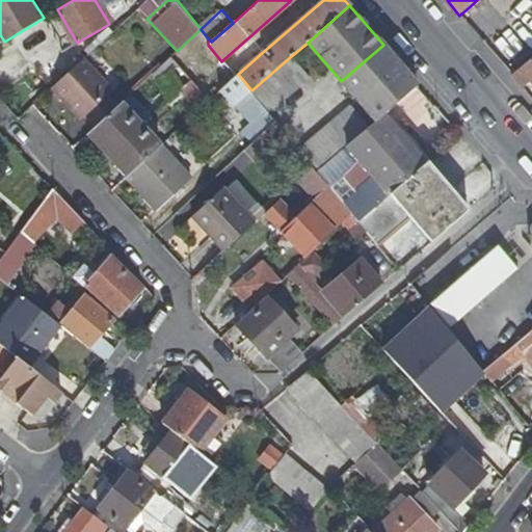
[(47,78),(61,67),(42,43),(27,54),(47,78)]
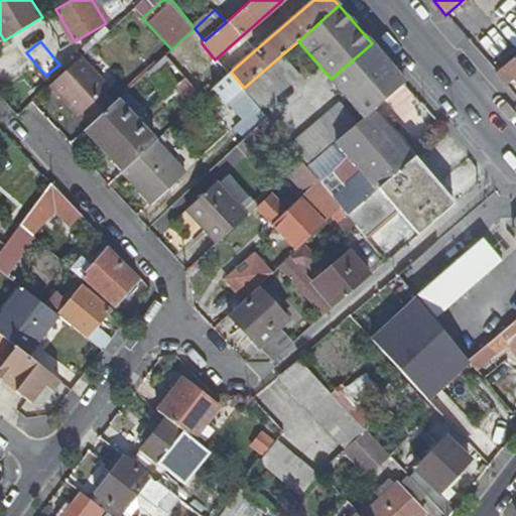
[(331,79),(364,117),(372,111),(405,82),(372,43),(331,79)]
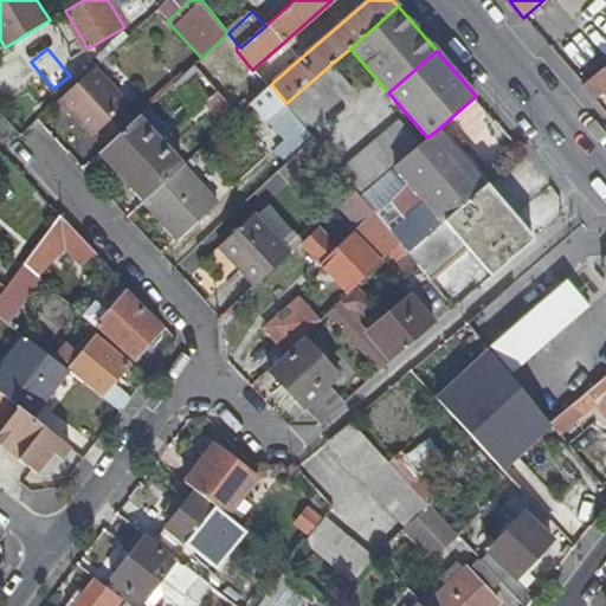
[(350,85),(331,64),(287,103),(297,116),(302,122),(304,126),(350,85)]
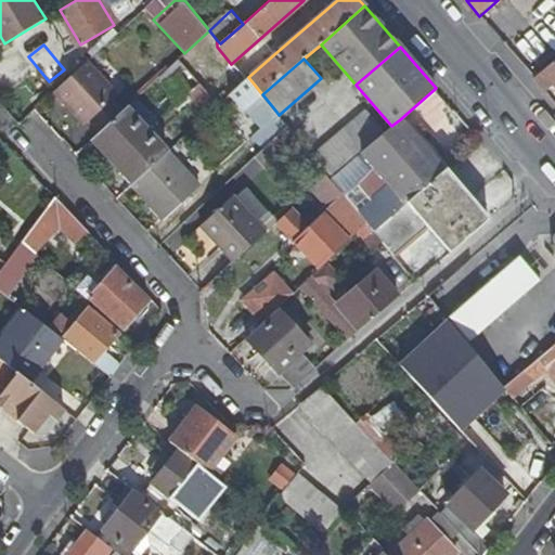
[(554,61),(534,79),(545,93),(554,86),(554,61)]
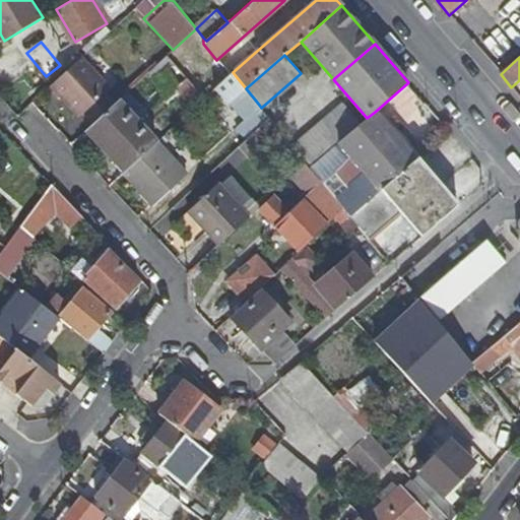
[(109,88),(81,59),(50,87),(77,117),(81,114),(105,92),(109,88)]
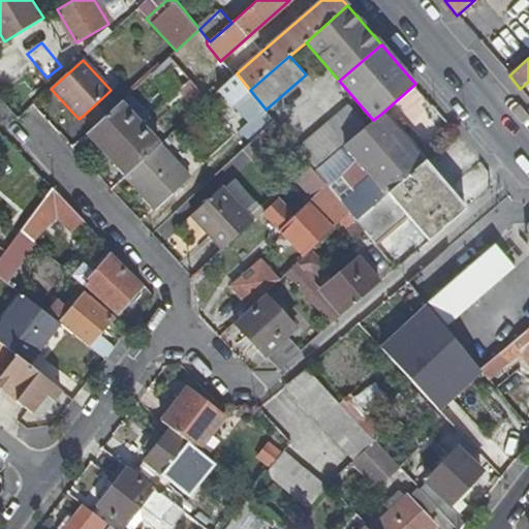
[(252,107),(259,101),(250,90),(237,73),(221,87),(234,102),(242,95),(252,107)]
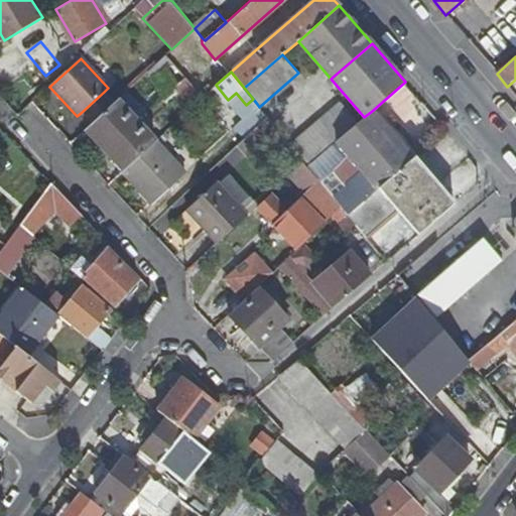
[(181,105),(186,112),(203,97),(185,77),(176,85),(188,99),(181,105)]
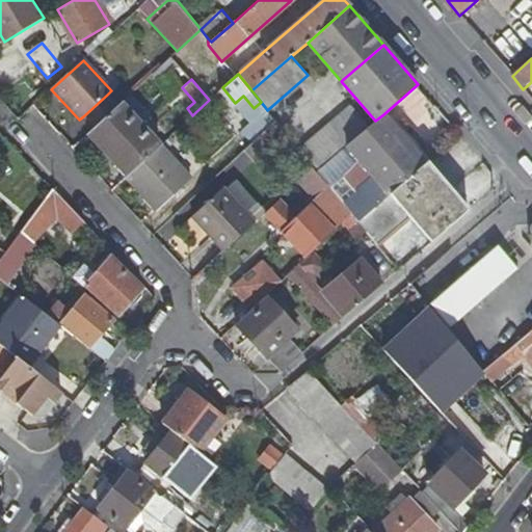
[(83,116),(92,127),(116,105),(107,95),(83,116)]
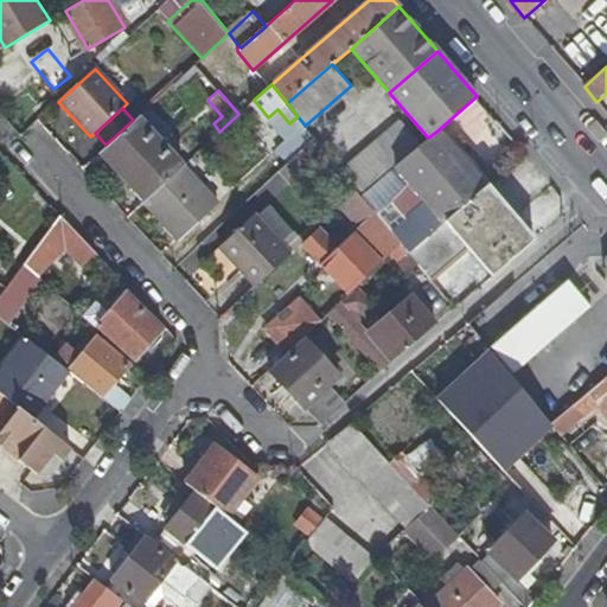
[(183,165),(139,115),(133,120),(106,145),(100,151),(145,199),(183,165)]
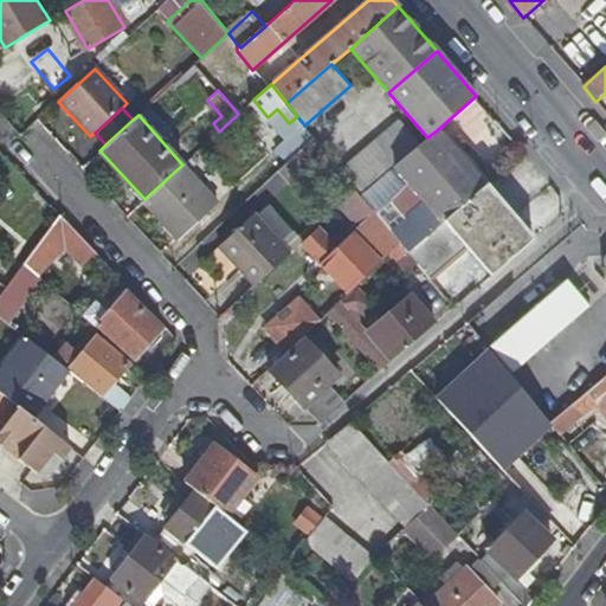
[(398,118),(340,168),(358,189),(362,195),(365,192),(395,166),(420,143),(398,118)]
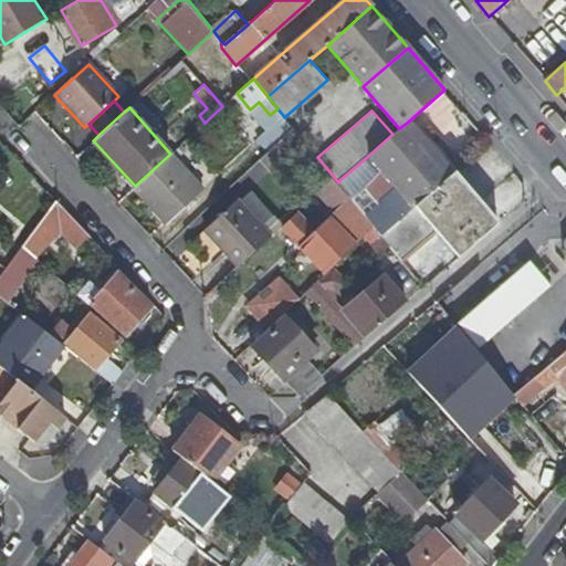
[(257,135),(269,149),(293,127),(284,117),(282,114),(270,125),(257,135)]
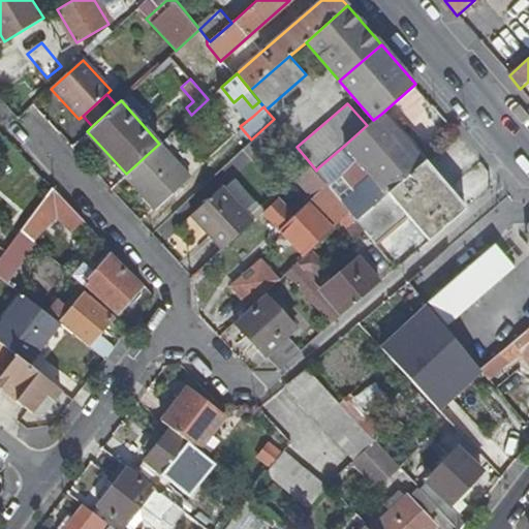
[(345,145),(372,176),(342,201),(355,218),(423,161),(381,114),(373,120),(367,125),(345,145)]
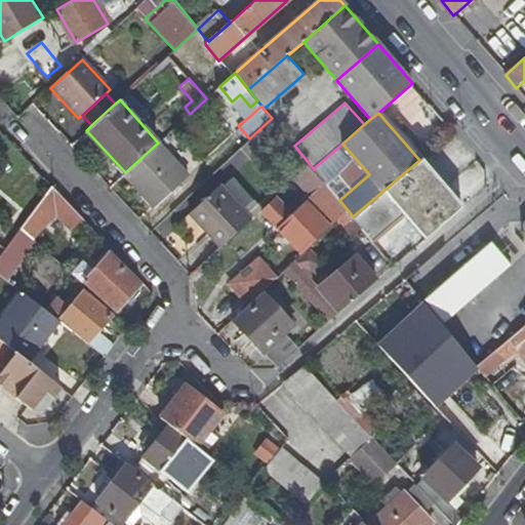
[(252,160),(283,131),(280,129),(272,118),(249,138),(240,147),(252,160)]
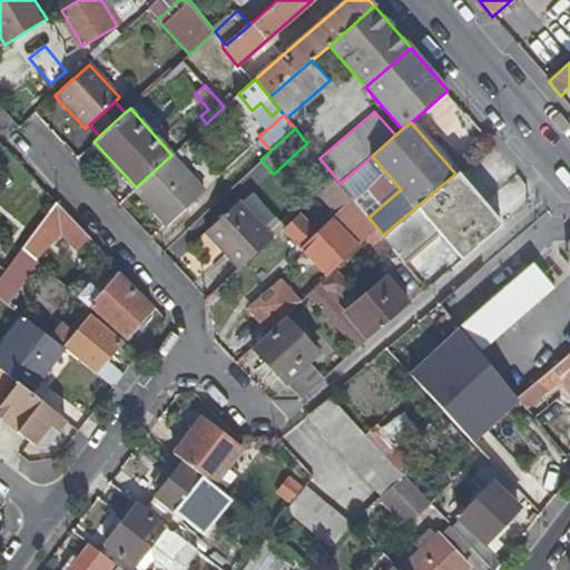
[(204,190),(172,155),(136,187),(169,223),(204,190)]
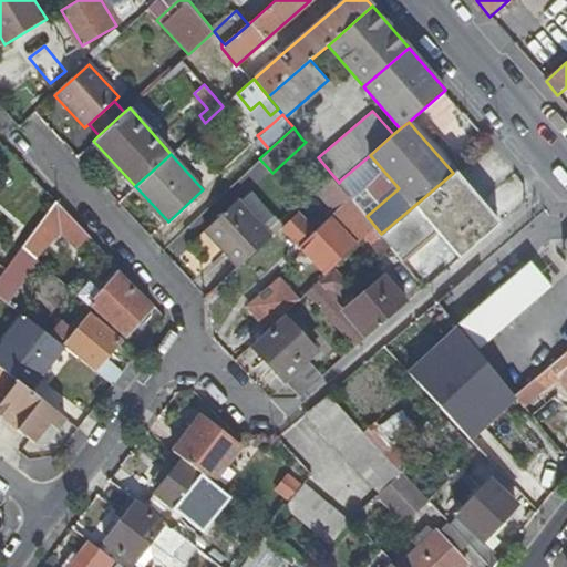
[(339,183),(367,216),(399,188),(370,155),(341,179),(339,183)]
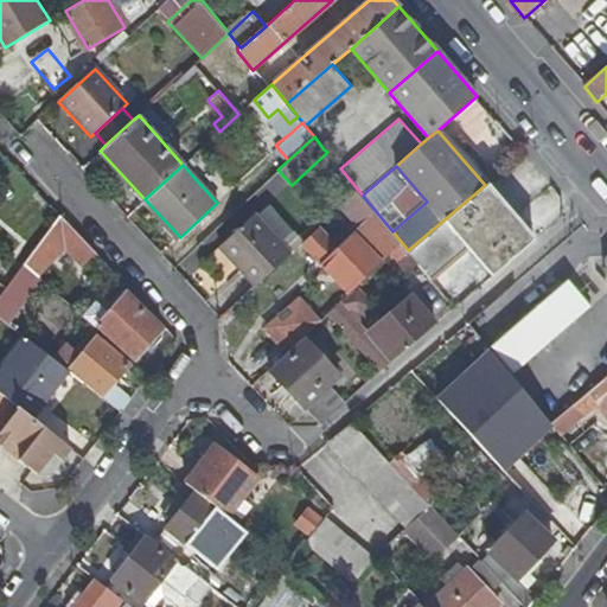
[(470,246),(493,274),(534,238),(486,183),(485,185),(408,250),(432,278),(470,246)]
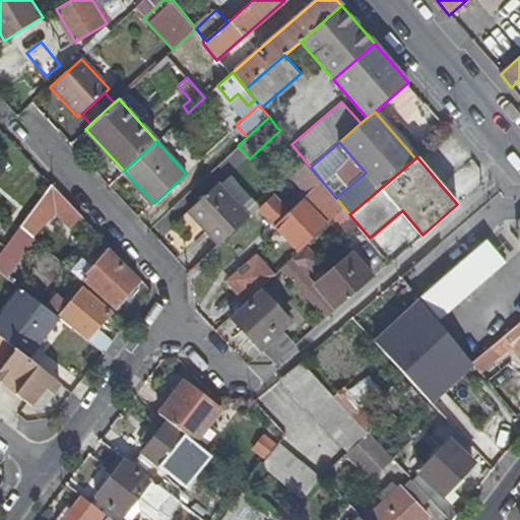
[(219,184),(249,216),(259,206),(230,175),(219,184)]
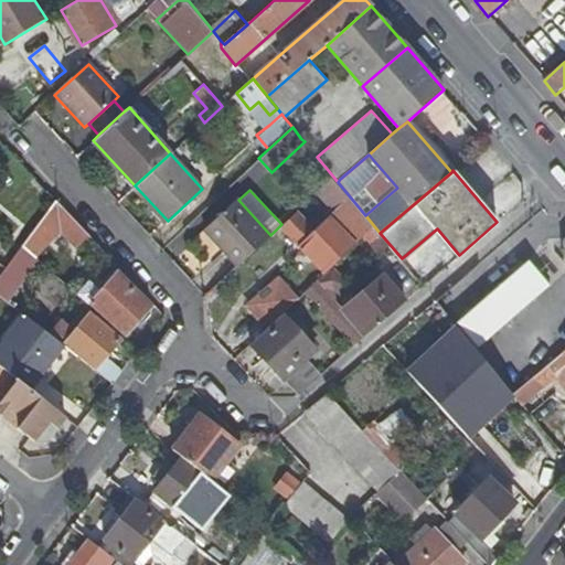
[(270,235),(238,200),(236,198),(203,228),(237,265),(270,235)]
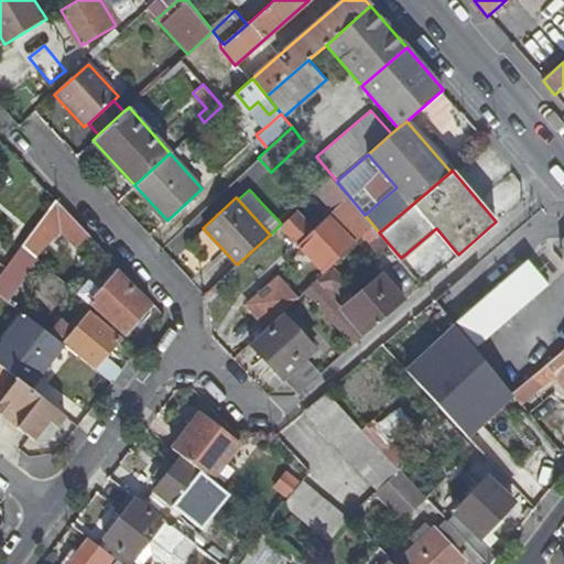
[(77,243),(89,234),(57,198),(22,243),(30,248),(34,242),(33,241),(40,231),(51,240),(61,227),(77,243)]
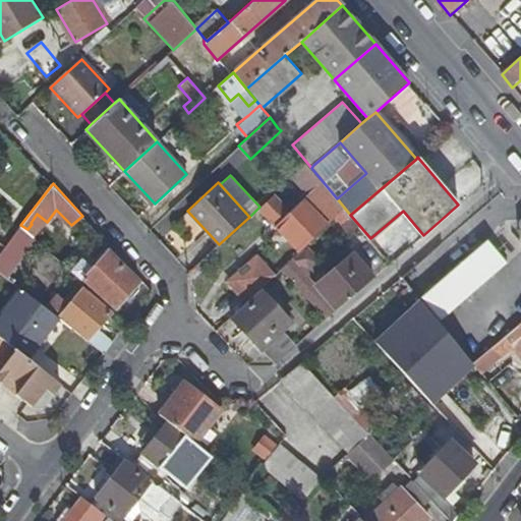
[(285,216),(307,241),(336,215),(313,190),(285,216)]
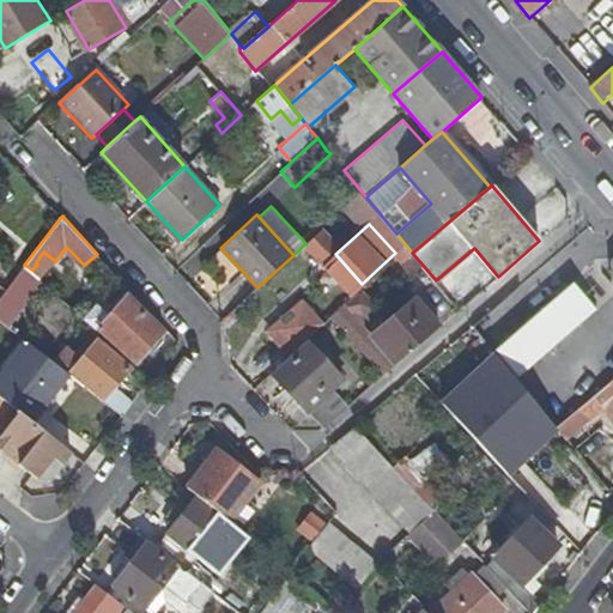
[(0,317),(8,325),(42,280),(41,279),(24,265),(16,277),(7,287),(6,289),(0,297),(0,317)]
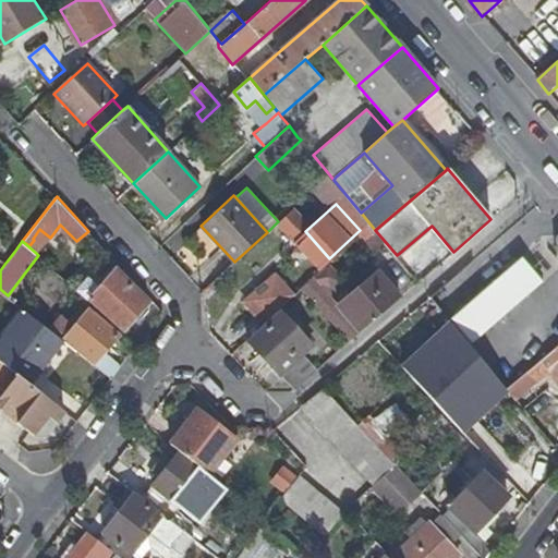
[(542,280),(521,255),(450,317),(471,342),(542,280)]
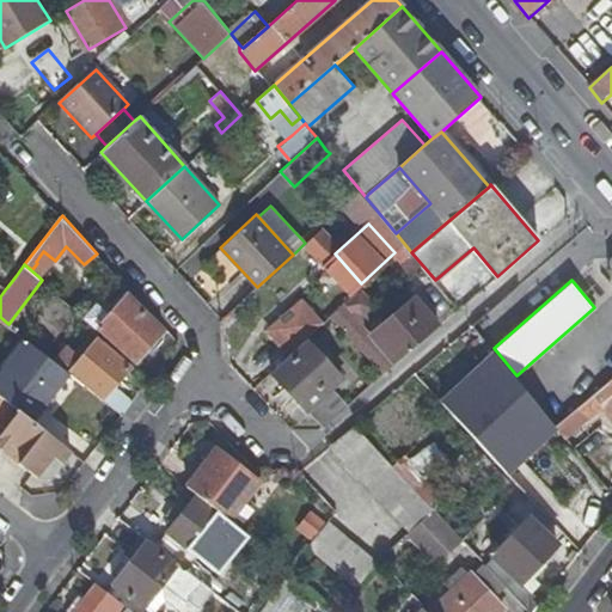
[(124,297),(97,329),(135,361),(163,331),(124,297)]
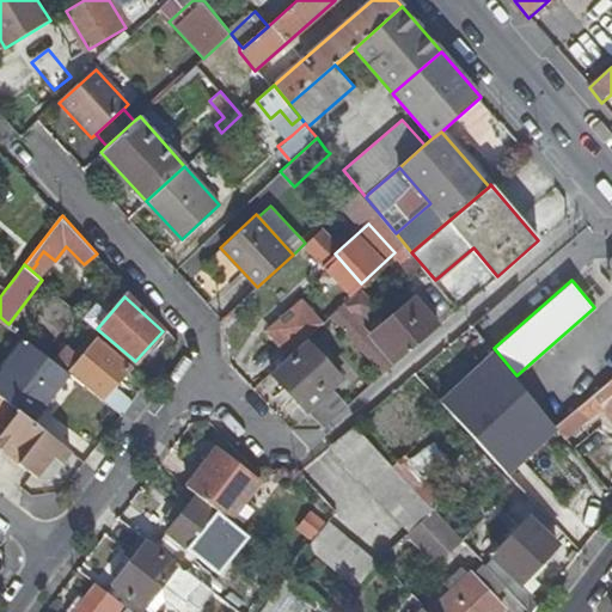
[(373,335),(397,363),(439,326),(415,298),(373,335)]
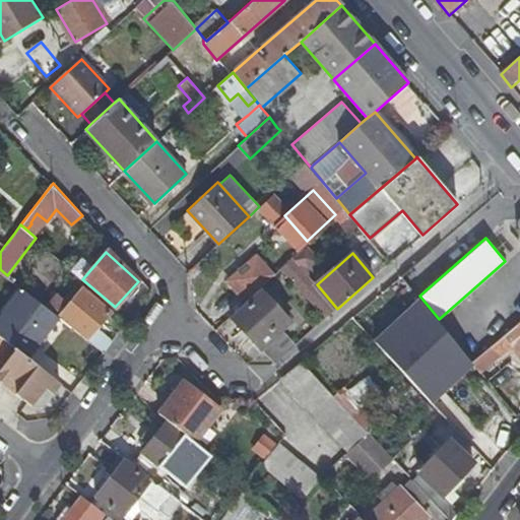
[(263,278),(254,268),(236,285),(244,296),(263,278)]
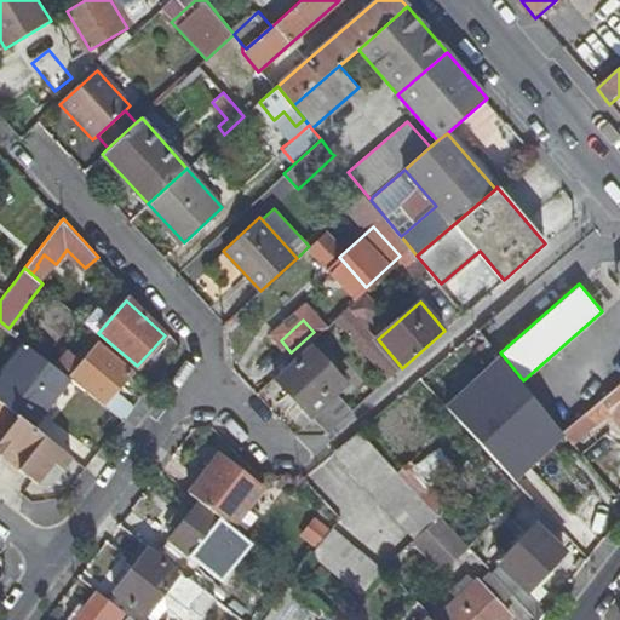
[(402,368),(378,339),(365,350),(390,378),(402,368)]
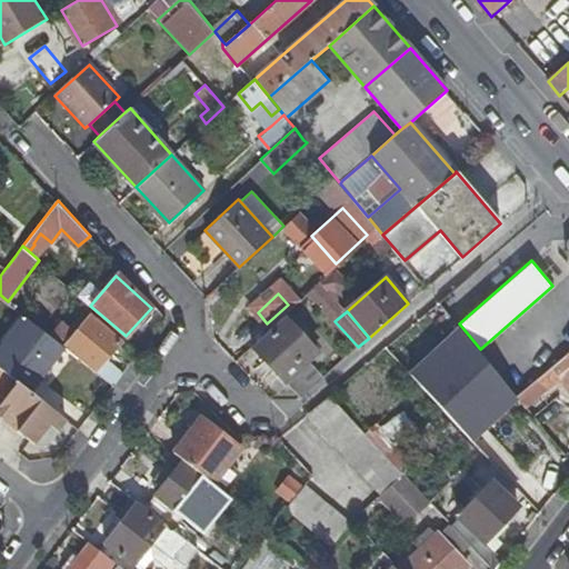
[(97,370),(107,358),(121,341),(91,315),(85,321),(79,316),(70,327),(61,320),(50,335),(63,346),(78,357),(79,355),(93,367),(97,370)]
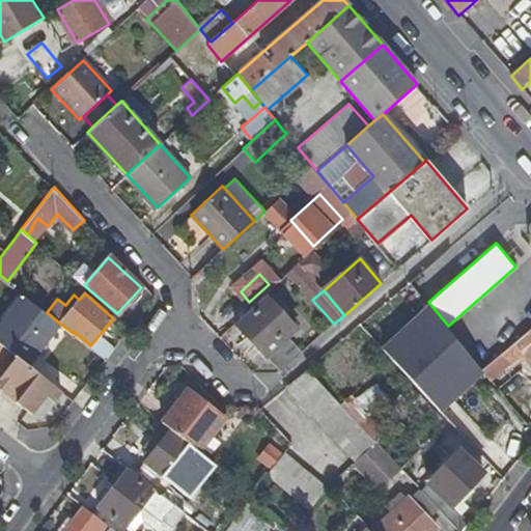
[(297,327),(264,294),(235,322),(281,370),(301,353),(286,337),(297,327)]
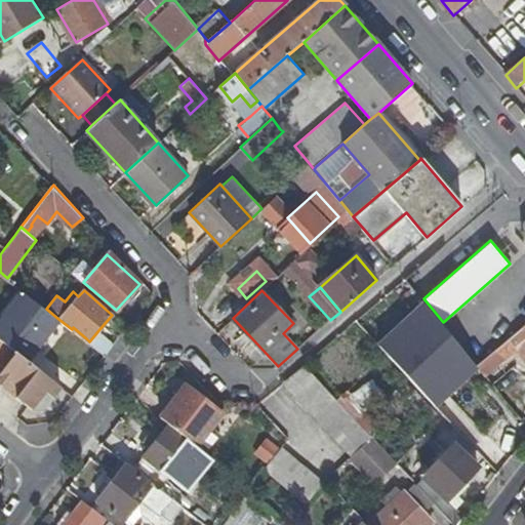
[(27,359),(58,319),(46,309),(25,291),(0,322),(0,338),(16,351),(27,359)]
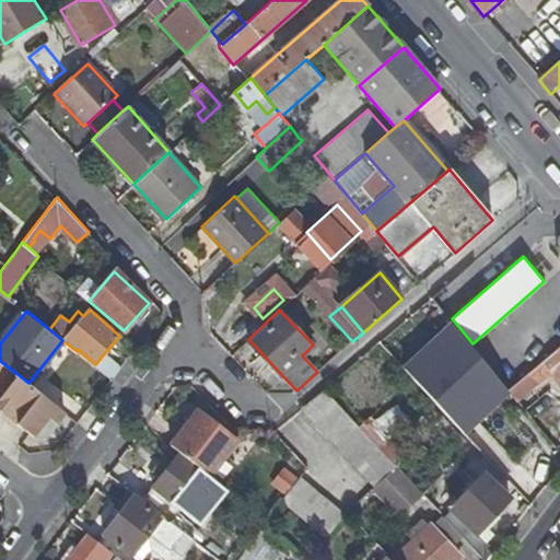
[(463,433),(509,389),(453,323),(404,370),(463,433)]
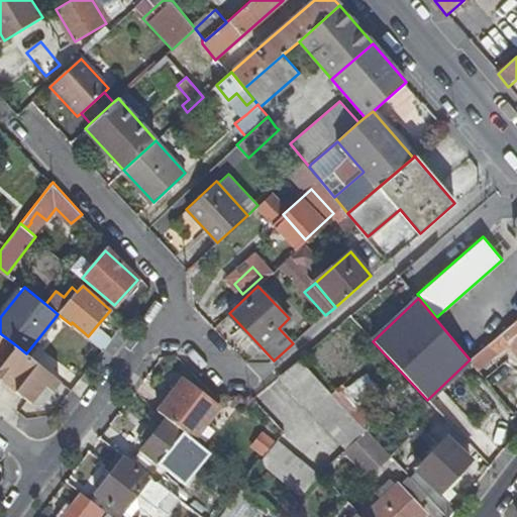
[(516,318),(501,332),(470,359),(477,369),(508,341),(516,350),(516,318)]
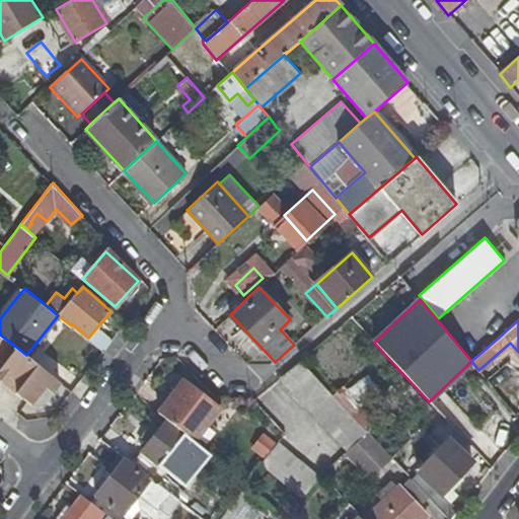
[(88,338),(85,335),(84,336),(103,351),(113,339),(97,326),(88,338)]
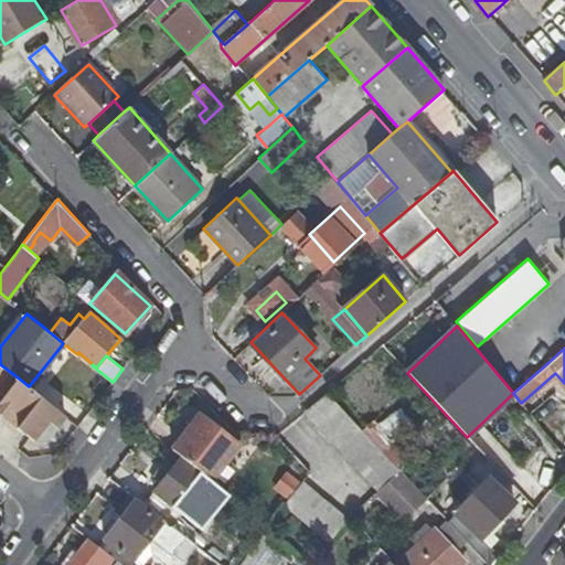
[(0,387),(6,393),(18,377),(0,364),(0,387)]
